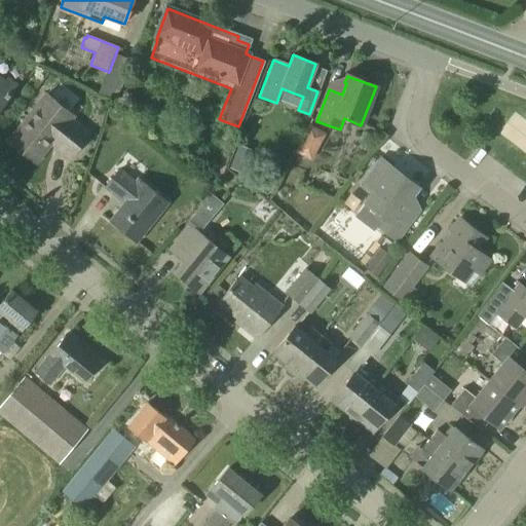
[(4,83),(0,79),(0,108),(16,87),(7,80),(4,83)]
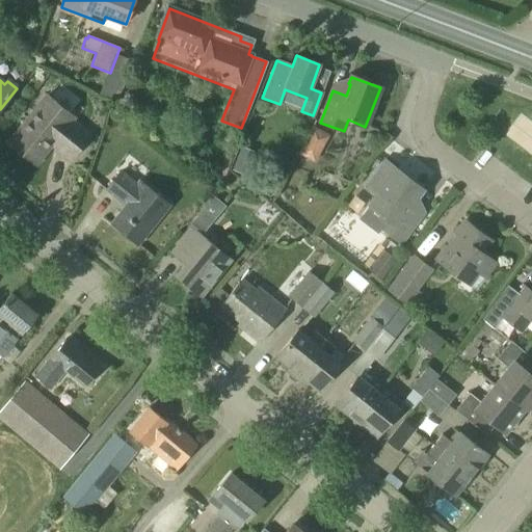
[(70,159),(88,135),(70,120),(71,117),(45,98),(8,143),(35,164),(48,149),(46,147),(52,138),(60,145),(57,150),(70,159)]
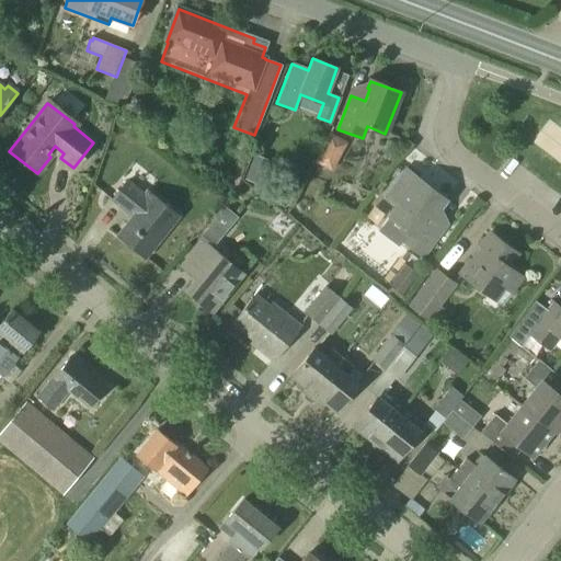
[(331,171),(346,144),(329,134),(313,162),(331,171)]
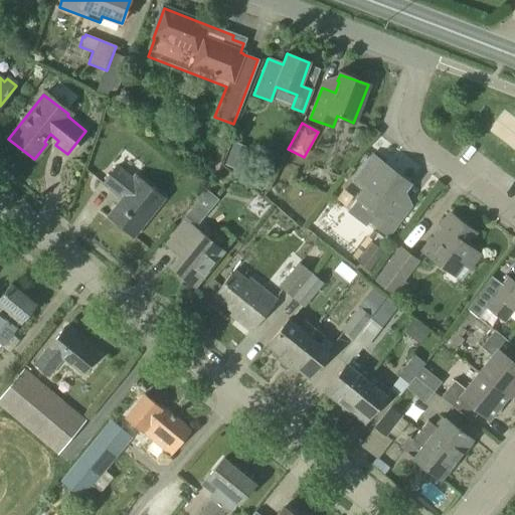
[(408,183),(383,165),(375,175),(365,168),(355,180),(366,188),(357,199),(376,213),(369,222),(387,235),(403,214),(391,206),(408,183)]
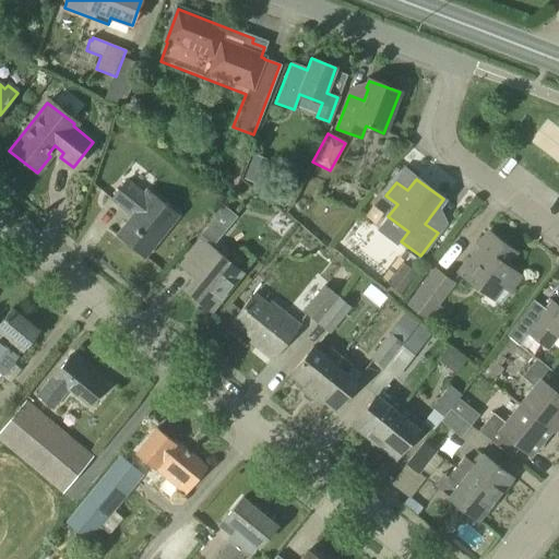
[(143,193),(127,180),(111,200),(131,217),(117,236),(144,258),(177,216),(145,190),(143,193)]
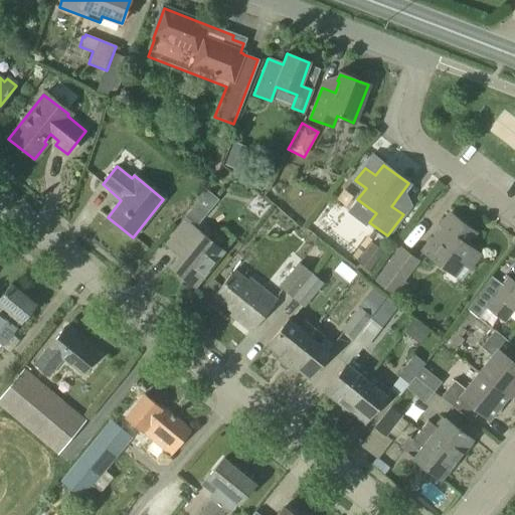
[(197,225),(217,200),(206,190),(185,215),(197,225)]
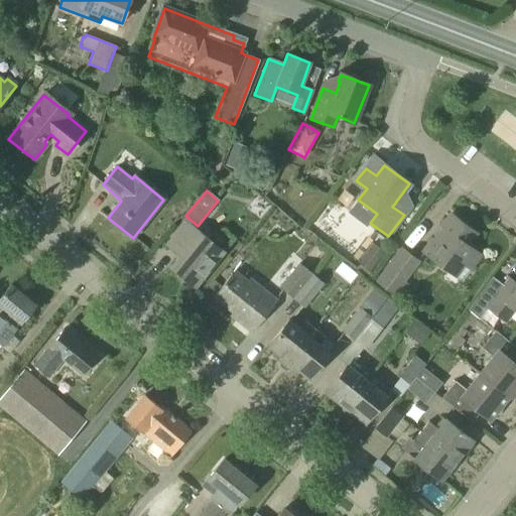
[(470,269),(480,255),(468,246),(477,235),(450,216),(423,253),(457,277),(465,266),(470,269)]
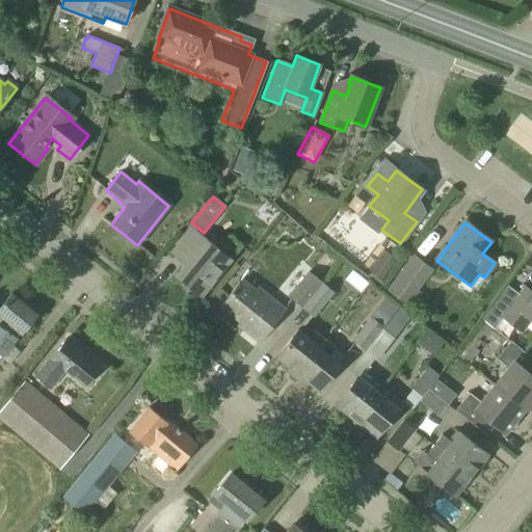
[(202,296),(231,260),(191,229),(175,249),(189,260),(176,275),(202,296)]
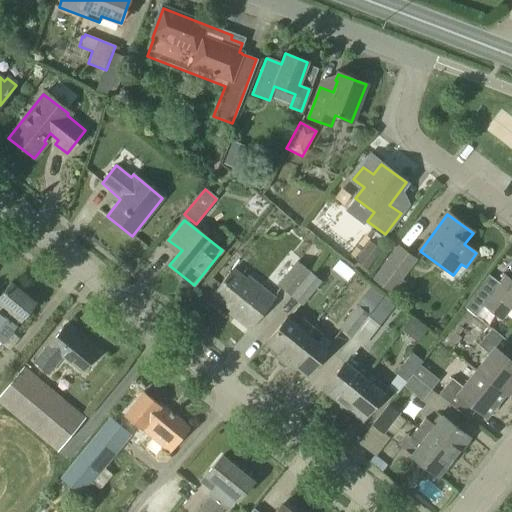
[(366,270),(381,251),(368,241),(353,261),(366,270)]
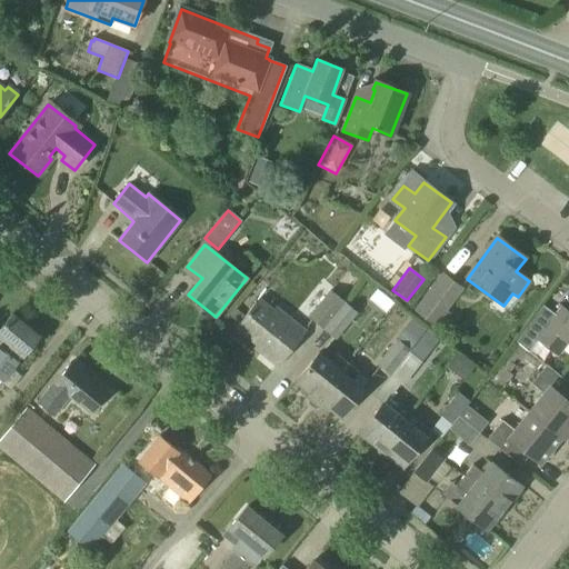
[(438,329),(449,313),(446,311),(463,288),(440,271),(412,311),(438,329)]
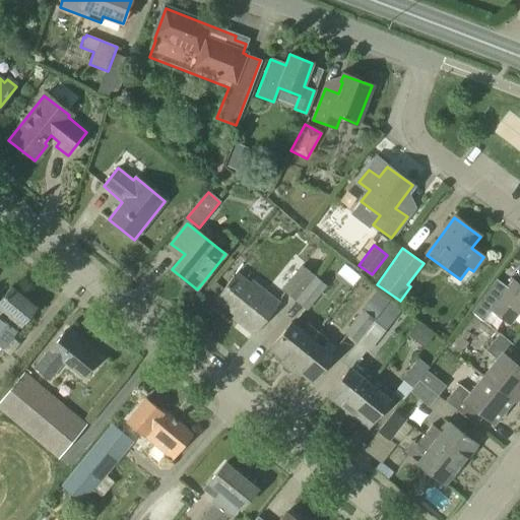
[(360,276),(343,263),(335,273),(351,286),(360,276)]
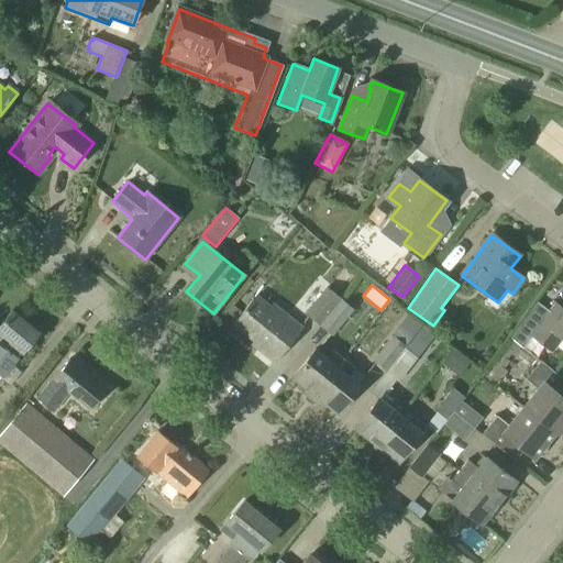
[(322,328),(343,301),(326,287),(304,313),(322,328)]
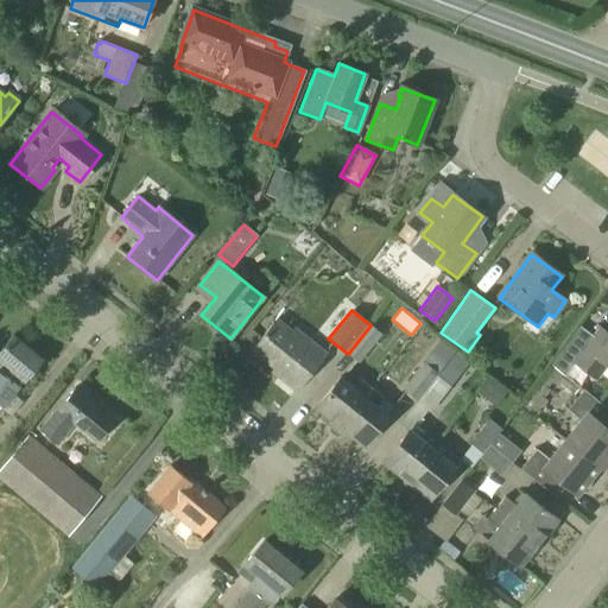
[(292,333),(277,320),(253,349),(283,374),(279,379),(295,392),(327,354),(296,329),(292,333)]
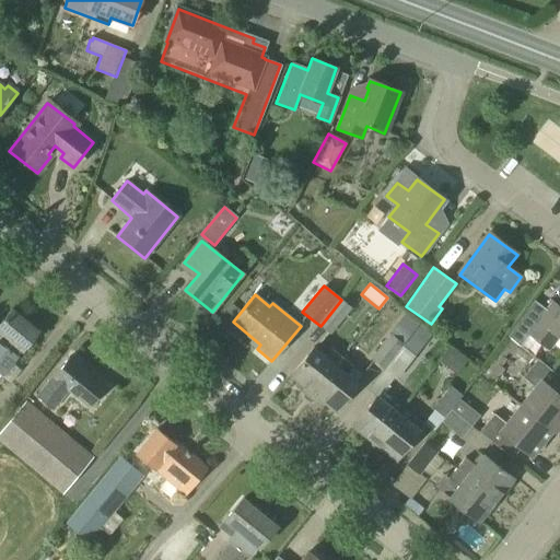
[(341,300),(321,326),(330,334),(351,307),(341,300)]
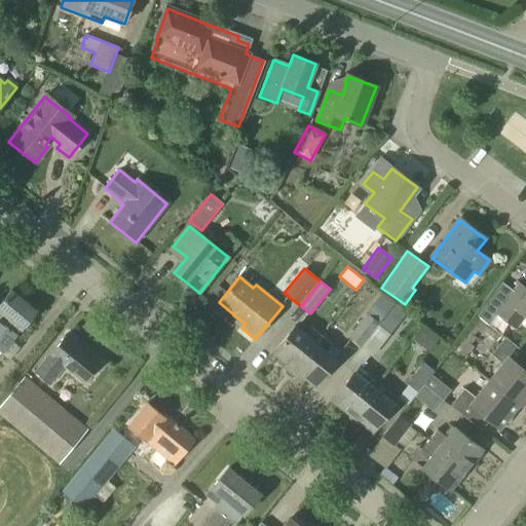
[(525,314),(525,293),(522,299),(506,288),(491,308),(496,311),(495,312),(515,328),(525,314)]
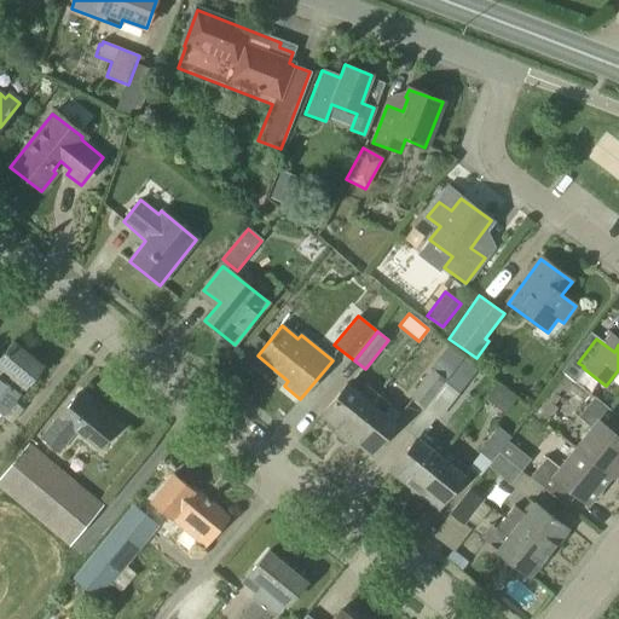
[(24,387),(41,366),(13,343),(0,358),(0,368),(5,371),(0,376),(0,411),(3,414),(17,395),(16,394),(23,387),(24,387)]
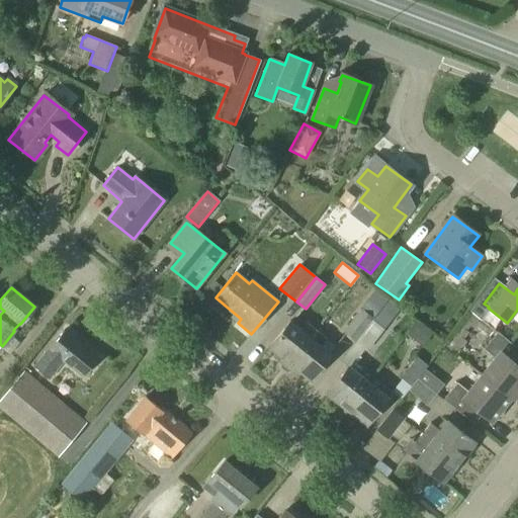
[(371,320),(372,319),(360,309),(342,332),(354,342),(371,320)]
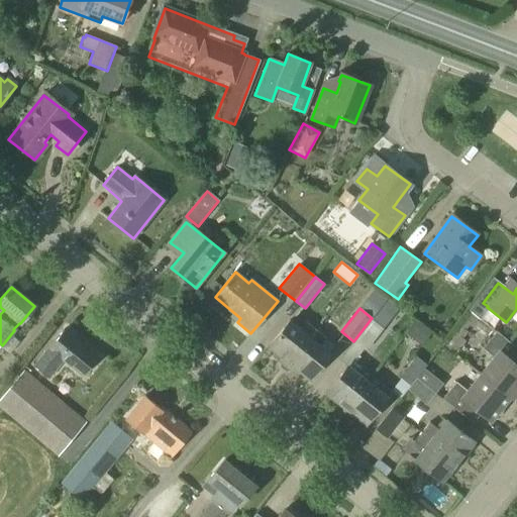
[(492,329),(469,312),(444,343),(455,352),(463,341),(458,337),(469,324),(474,327),(475,326),(487,335),(492,329)]
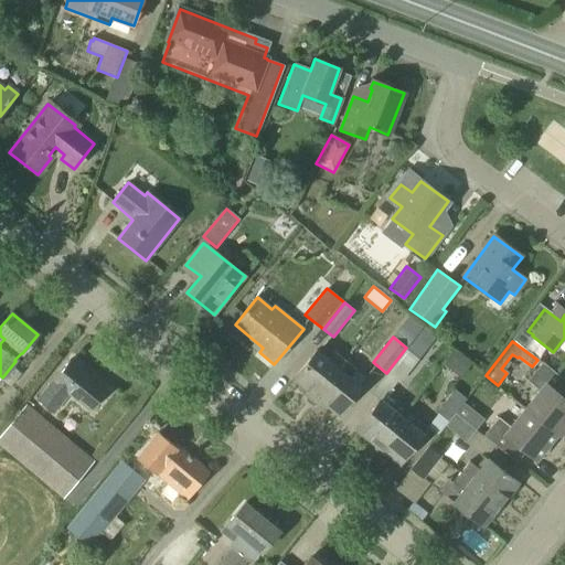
[(405,349),(386,373),(400,383),(418,359),(405,349)]
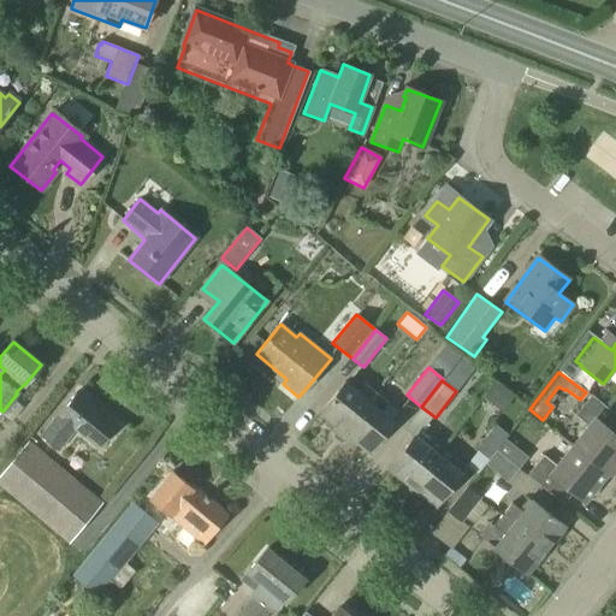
[(343,433),(375,392),(365,384),(357,392),(344,381),(319,414),(343,433)]
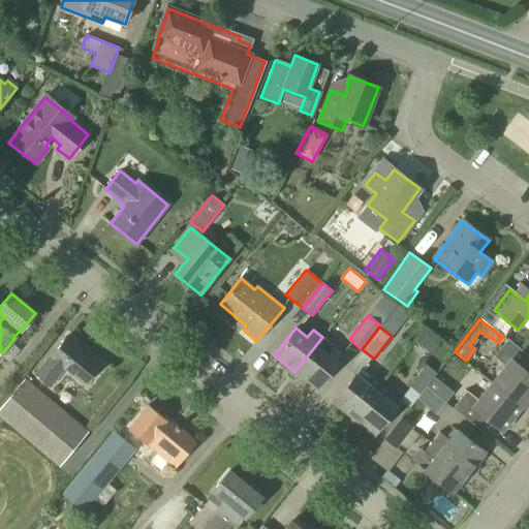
[(322,337),(294,372),(316,390),(339,362),(328,352),(333,345),(322,337)]
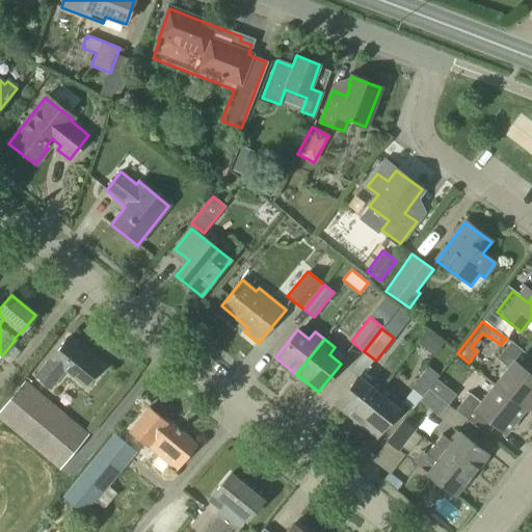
[(86,389),(101,370),(64,340),(34,376),(50,390),(65,371),(86,389)]
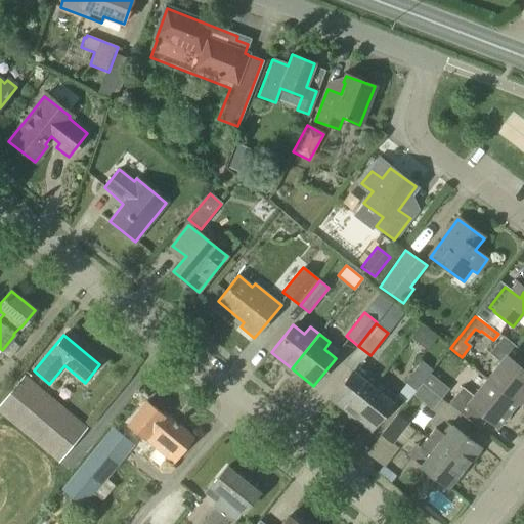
[(487,379),(515,403),(523,392),(523,370),(523,369),(523,353),(503,336),(489,353),(500,362),(487,379)]
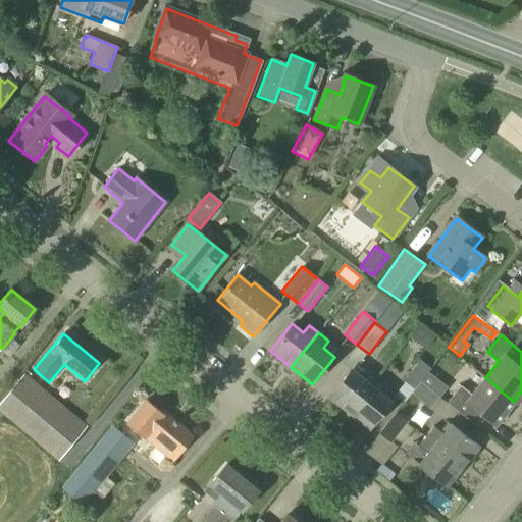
[(414,389),(420,382),(430,368),(418,359),(402,380),(414,389)]
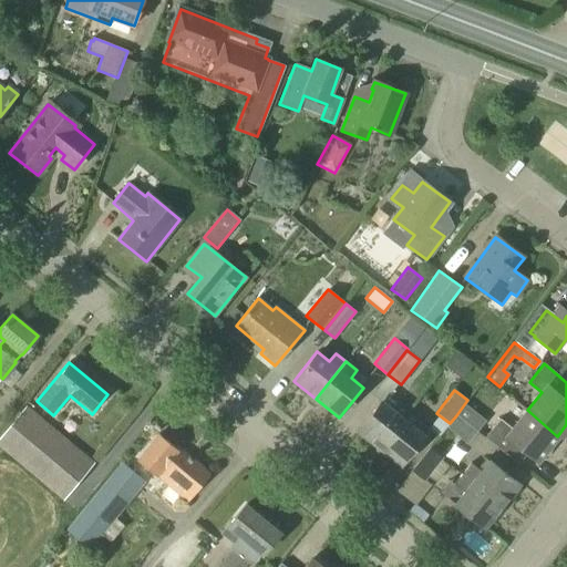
[(379,447),(408,412),(397,403),(391,410),(381,402),(358,431),(379,447)]
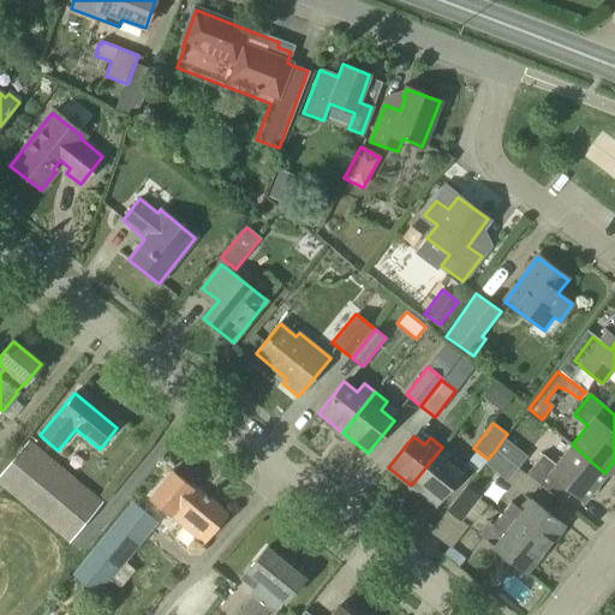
[(0,485),(67,543),(102,502),(28,441),(0,473),(0,485)]
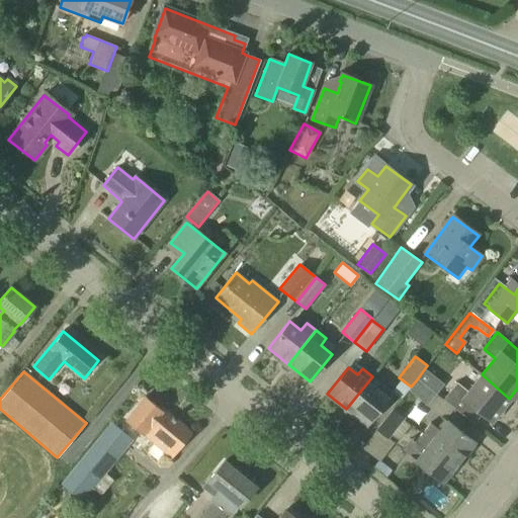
[(491,422),(509,399),(482,374),(467,392),(456,382),(443,400),(472,423),(480,414),(491,422)]
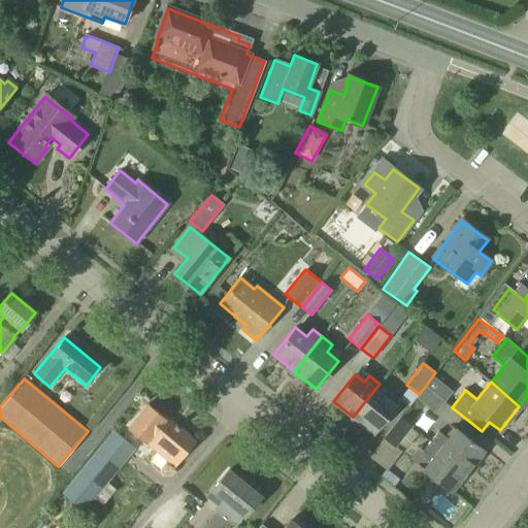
[(380,384),(353,417),(373,433),(399,400),(391,393),(380,384)]
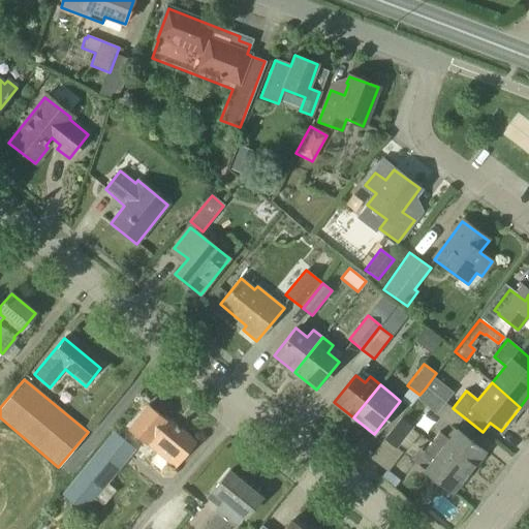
[(419,395),(416,399),(436,414),(445,402),(426,387),(419,395)]
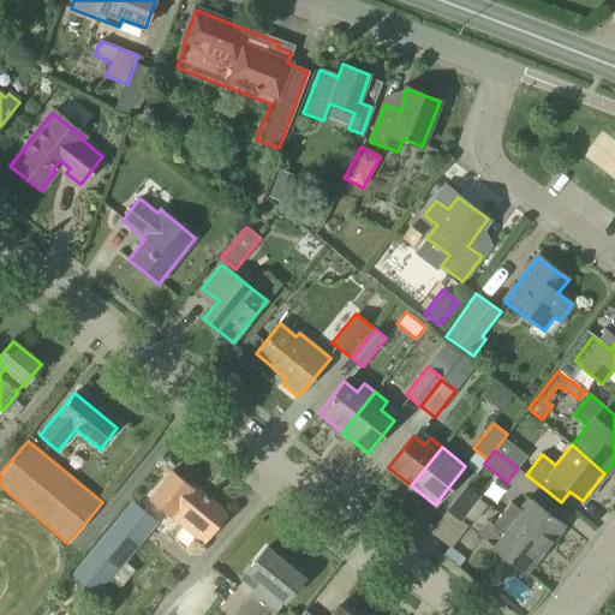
[(191,488),(172,472),(150,500),(202,543),(226,514),(192,487),(191,488)]
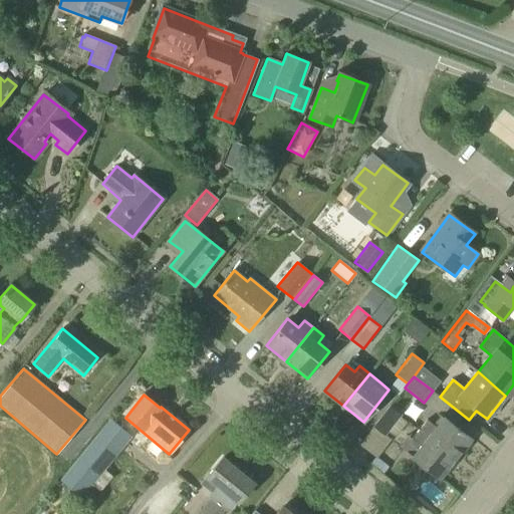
[(384,437),(401,415),(389,406),(371,427),(384,437)]
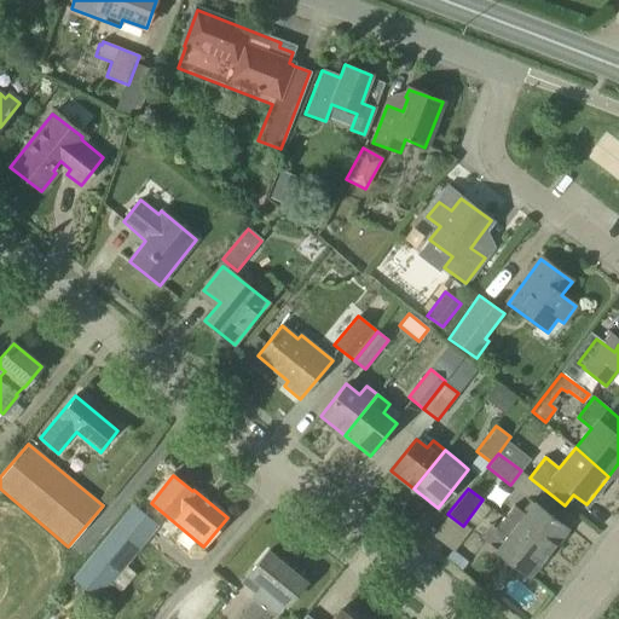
[(504,518),(549,553),(567,530),(534,503),(525,515),(514,505),(504,518)]
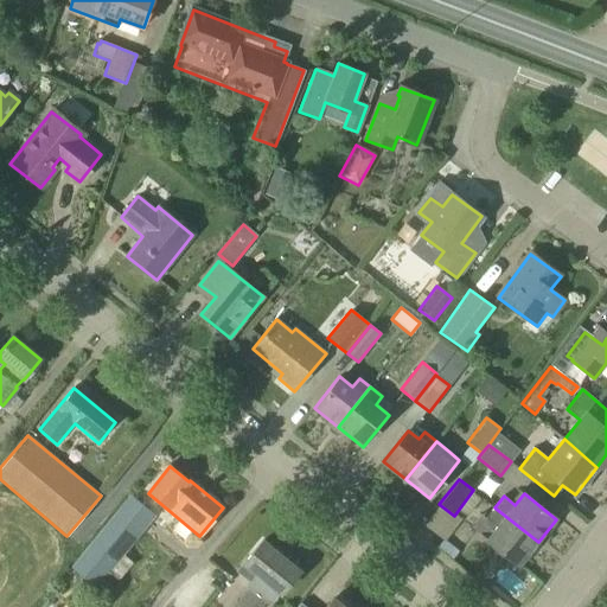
[(98,587),(155,517),(129,496),(72,566),(98,587)]
